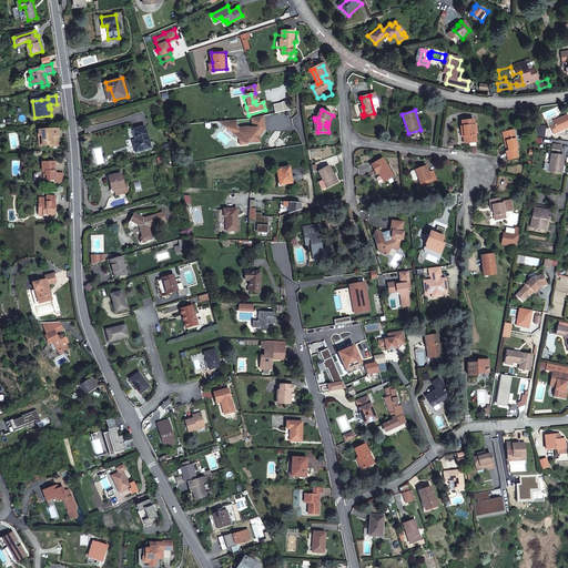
[(567,113),(567,112),(553,118),(554,121),(550,122),(553,130),(567,123),(567,113)]
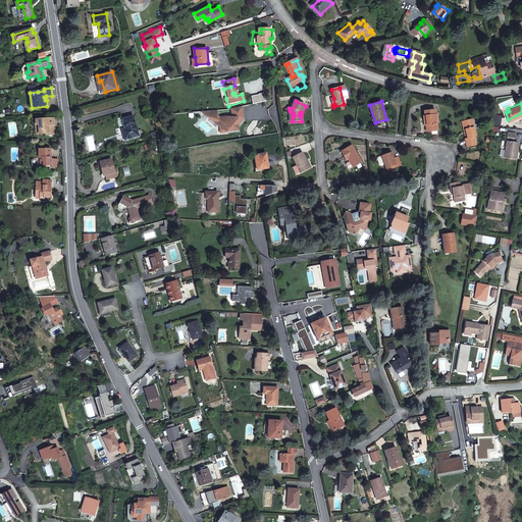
[(245,106),(236,107),(237,116),(230,117),(229,115),(221,117),(219,113),(214,118),(221,127),(225,126),(226,129),(230,128),(230,131),(242,128),(241,121),(244,120),(247,118),(245,106)]
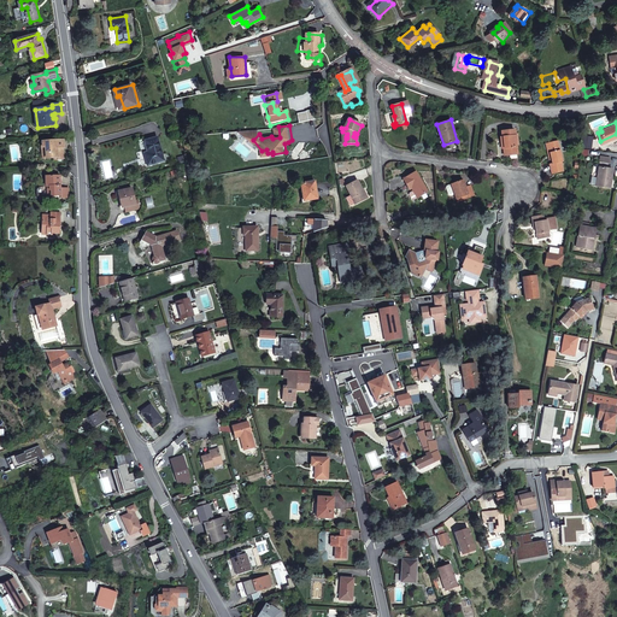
[(500,146),(503,146),(504,156),(517,154),(515,130),(501,131),(503,137),(500,137),(500,146)]
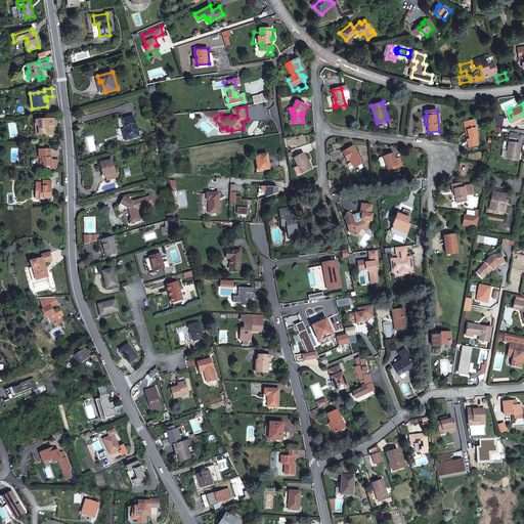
[(128,140),(138,137),(137,133),(139,132),(135,117),(126,120),(128,128),(129,128),(130,130),(125,131),(128,140)]
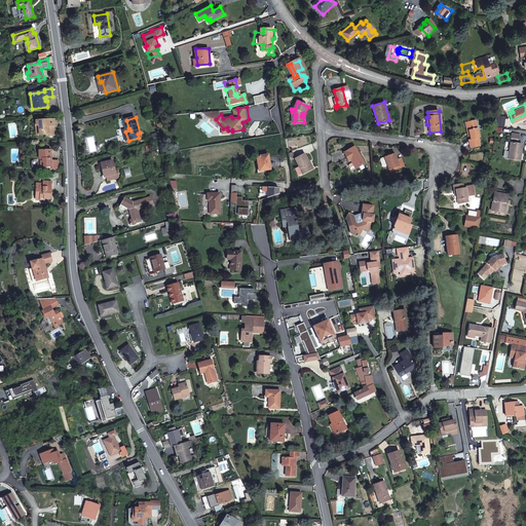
[(55,119),(38,121),(39,126),(40,125),(41,136),(48,135),(50,135),(50,138),(57,137),(55,126),(57,126),(55,119)]
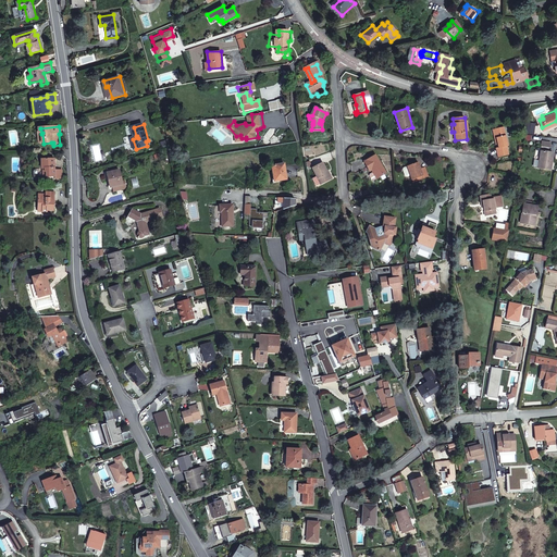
[(505,128),(496,131),(498,145),(500,149),(498,149),(500,158),(508,155),(507,147),(508,147),(510,146),(505,128)]
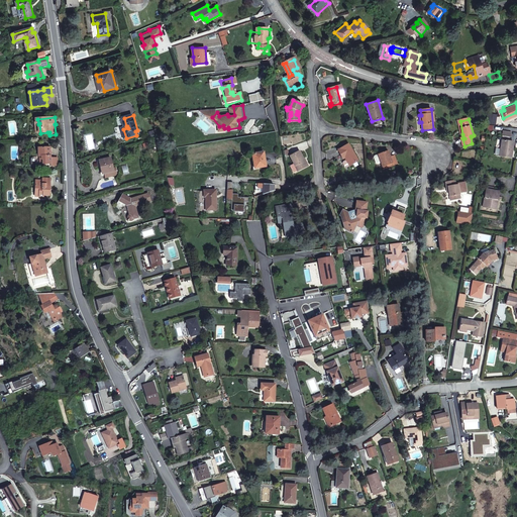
[(513,140),(510,139),(512,131),(505,129),(500,154),(511,156),(513,140)]
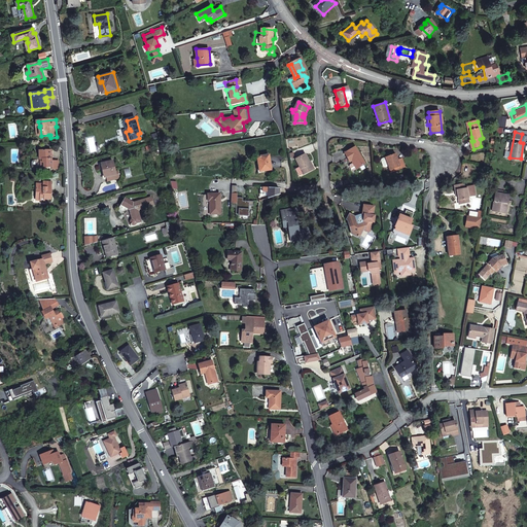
[(350,167),(354,172),(359,169),(366,164),(355,147),(345,154),(351,163),(354,161),(355,164),(350,167)]
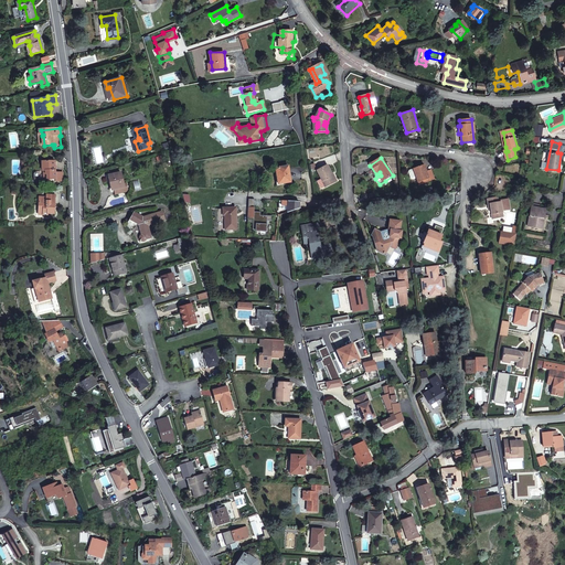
[(56,161),(43,161),(43,170),(44,170),(45,170),(45,180),(55,180),(55,182),(63,182),(63,173),(56,172),(56,161)]
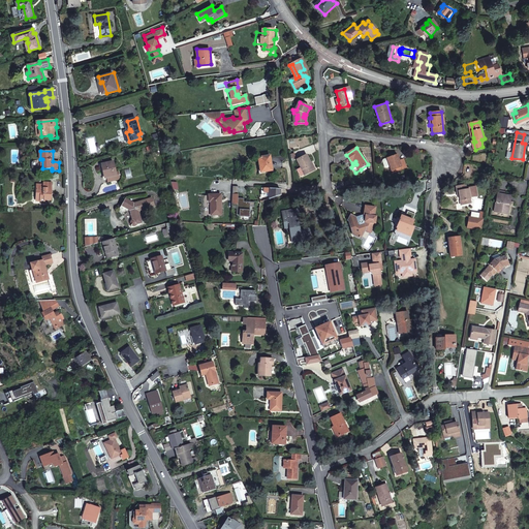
[(269,155),(256,157),(258,172),(271,170),(269,155)]
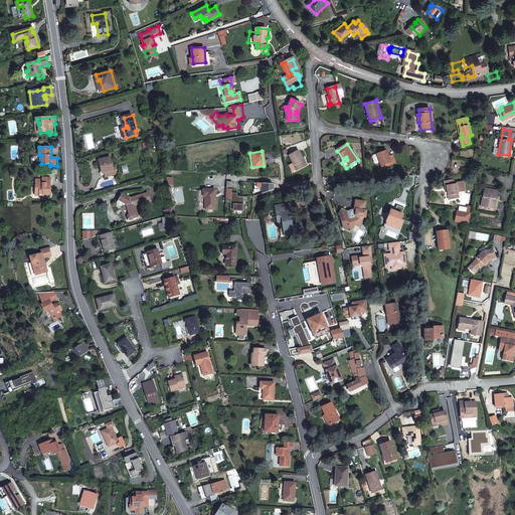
[(387,151),(376,155),(379,162),(381,167),(391,163),(391,165),(396,164),(394,156),(389,158),(387,151)]
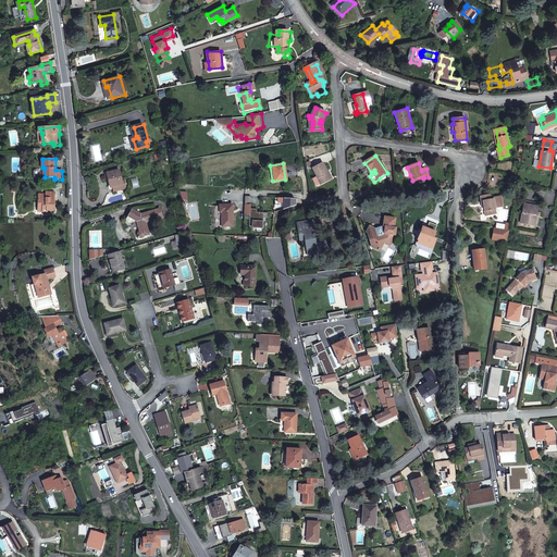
[(324,164),(313,169),(321,185),(331,180),(324,164)]
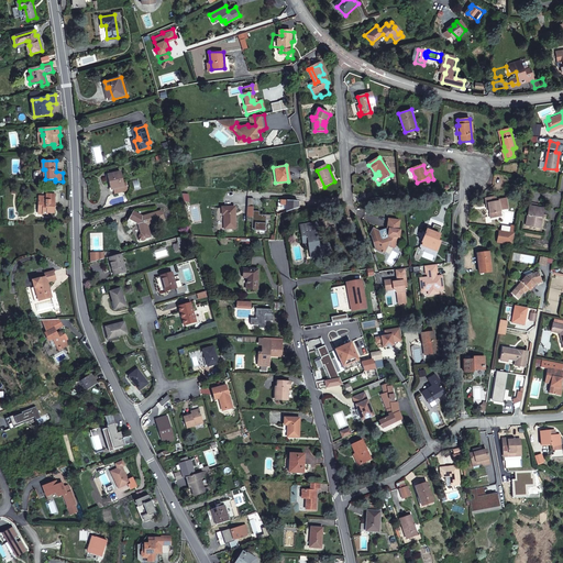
[(123,170),(110,173),(113,187),(127,186),(123,170)]
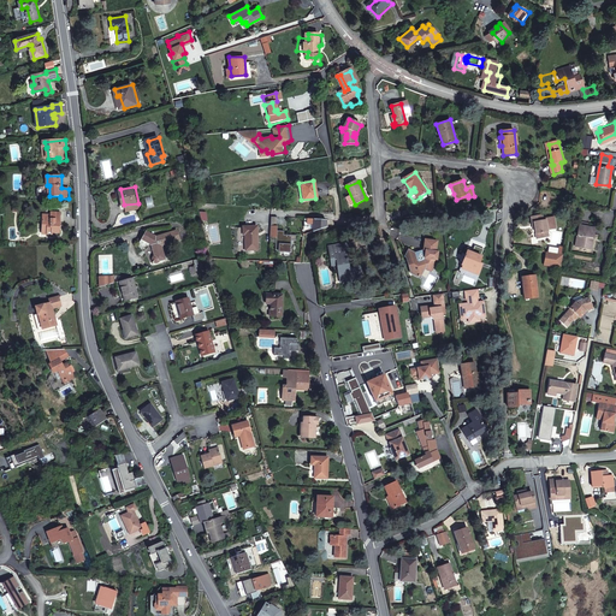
[(43,221),(43,232),(48,232),(48,235),(53,236),(53,232),(61,232),(61,227),(58,227),(59,224),(61,224),(61,213),(52,213),(52,217),(47,217),(43,221)]
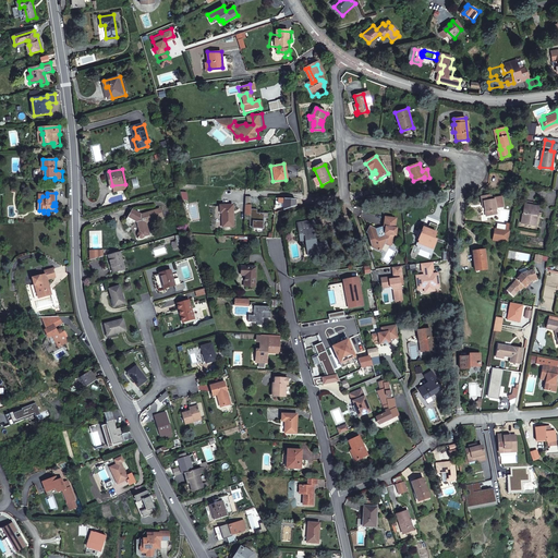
[(279,196),(280,205),(282,205),(283,206),(294,204),(293,197),(279,196)]
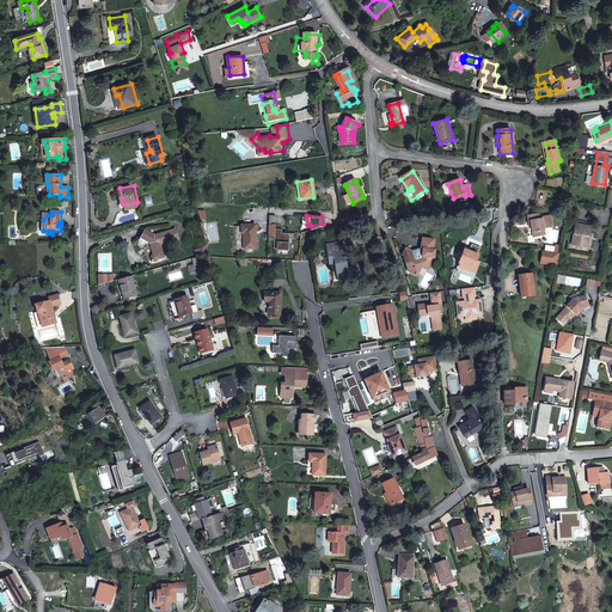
[(532,225),(534,236),(540,233),(542,238),(548,237),(543,221),(540,221),(539,216),(528,219),(531,225),(532,225)]
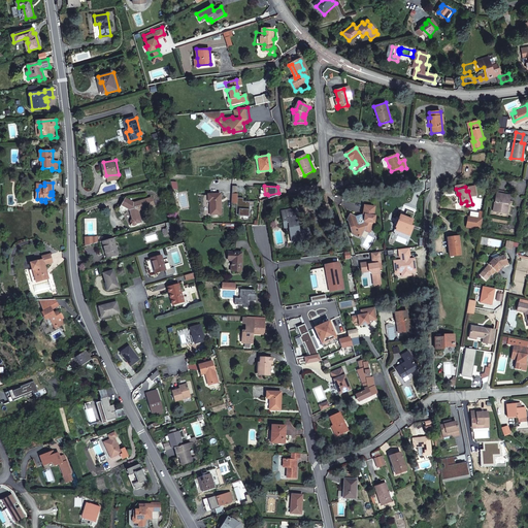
[(236,192),(230,191),(230,202),(235,202),(235,212),(248,213),(249,204),(253,204),(253,199),(242,199),(242,196),(236,196),(236,192)]
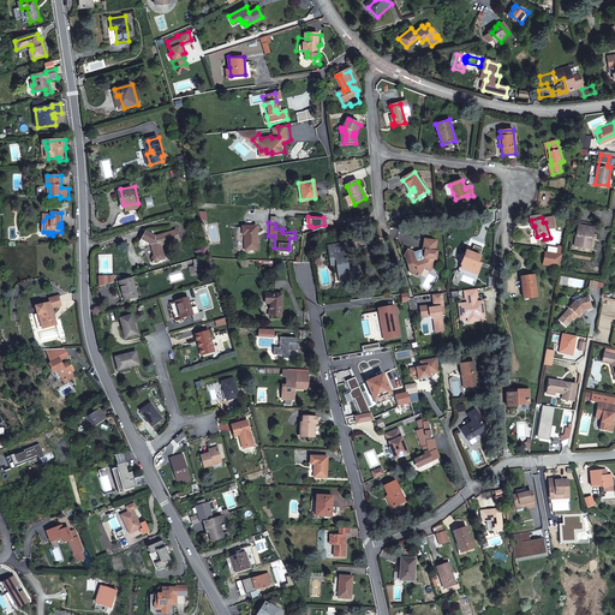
[(257,246),(256,224),(243,225),(243,232),(245,232),(246,248),(257,246)]
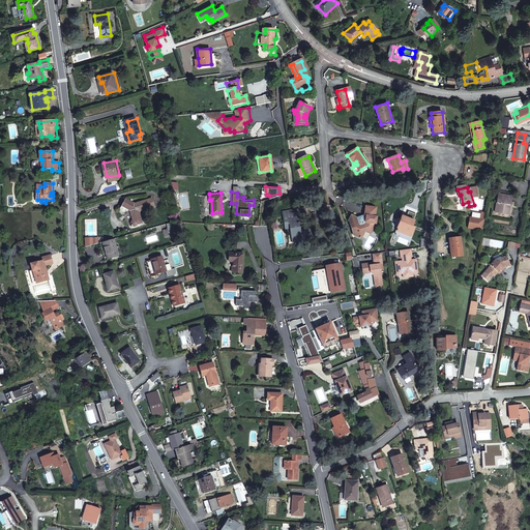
[(506,212),(509,196),(507,195),(499,194),(498,202),(500,202),(498,211),(506,212)]
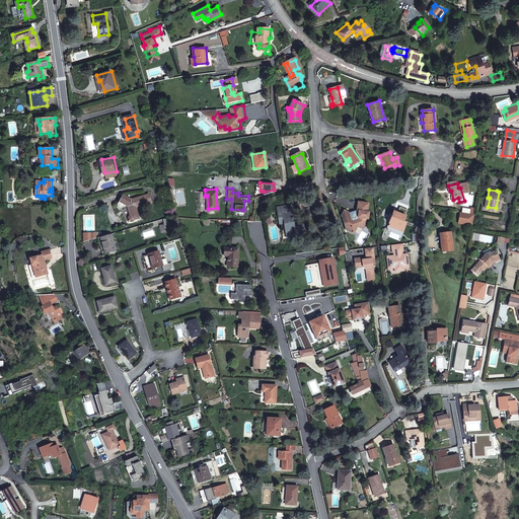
[(175,192),(178,204),(184,203),(181,191),(175,192)]
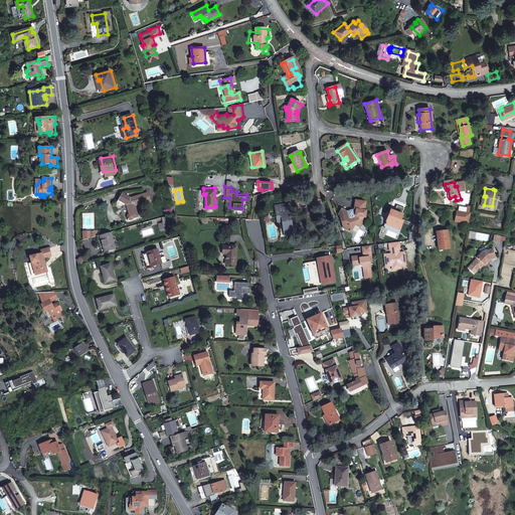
[(127,204),(130,214),(129,214),(129,215),(128,216),(128,217),(129,218),(130,219),(131,219),(132,219),(133,218),(139,216),(136,204),(151,201),(150,193),(131,198),(124,193),(120,201),(127,204)]
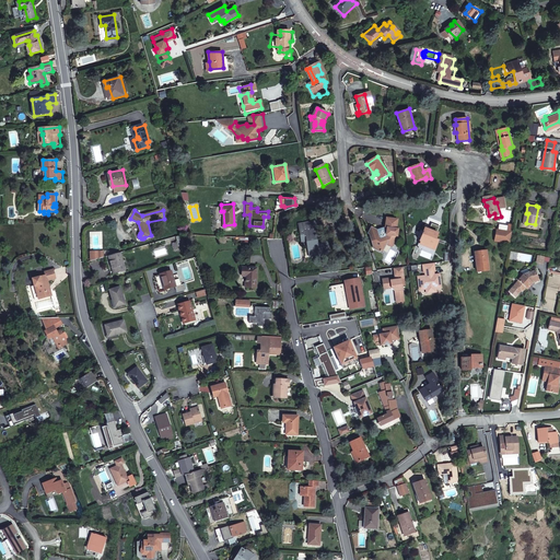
[(501,226),(508,228),(510,214),(503,212),(501,226)]
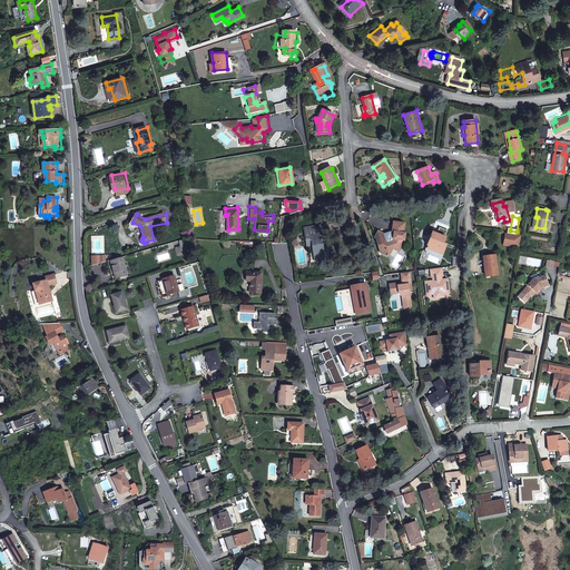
[(386,255),(390,249),(391,248),(393,249),(396,252),(399,249),(403,243),(404,235),(403,234),(404,225),(392,223),(391,232),(390,235),(387,233),(382,234),(377,231),(373,235),(374,236),(377,247),(381,248),(379,252),(384,255),(386,255)]
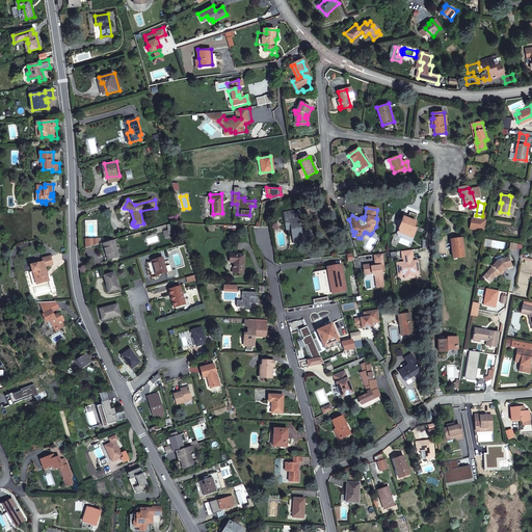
[(306,217),(304,209),(294,211),(299,241),(312,239),(310,230),(301,232),(298,218),(306,217)]
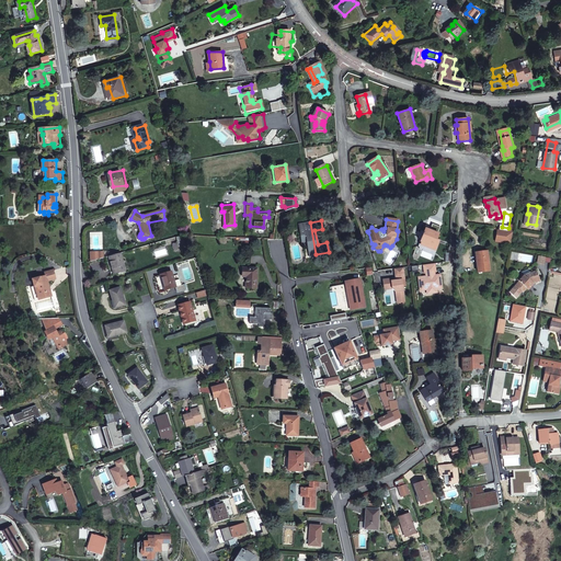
[(316,254),(310,222),(299,225),(301,237),(306,237),(309,256),(316,254)]
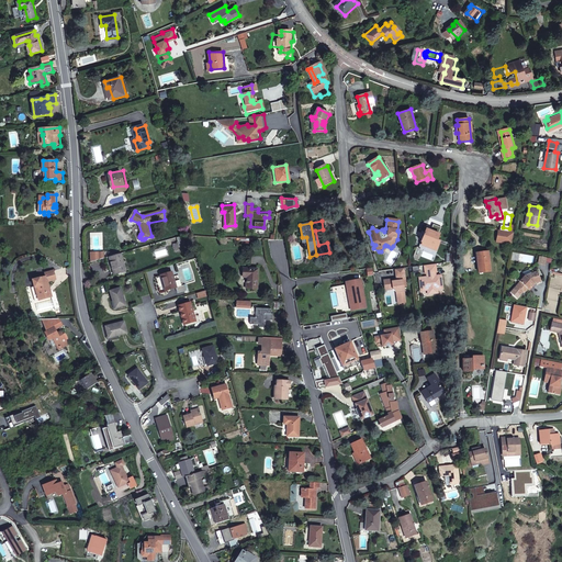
[(440,234),(426,229),(419,247),(437,254),(442,239),(439,238),(440,234)]
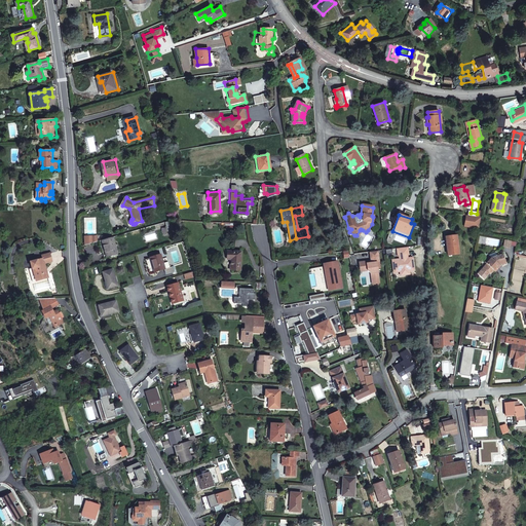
[(465,225),(480,227),(481,219),(467,216),(465,225)]
